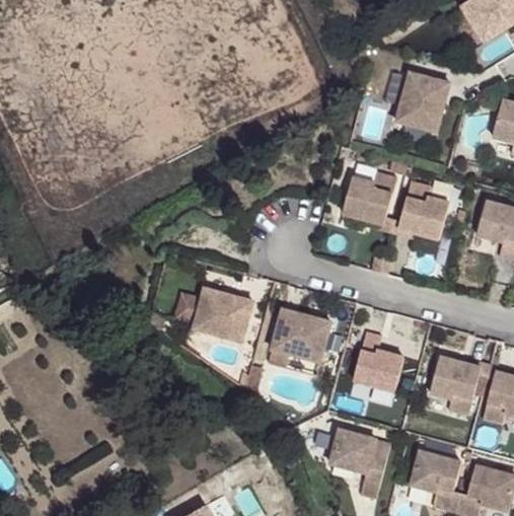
[(513,26),(509,18),(513,14),(513,0),(480,0),(462,11),(476,32),(485,48),(513,29),(513,26)]
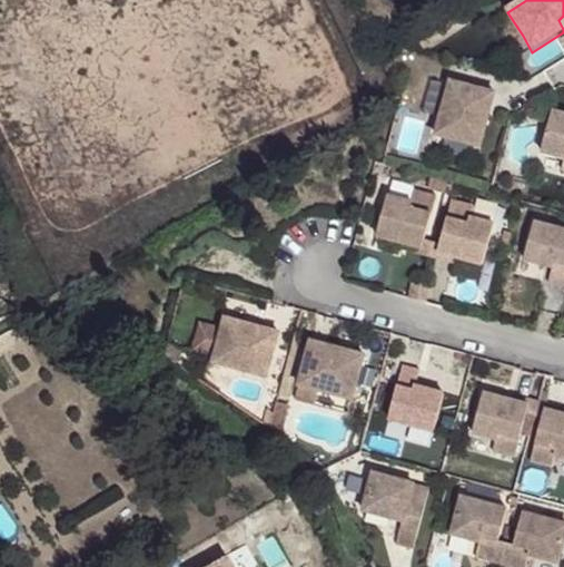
[(523,36),(507,12),(484,26),(498,50),(523,36)]
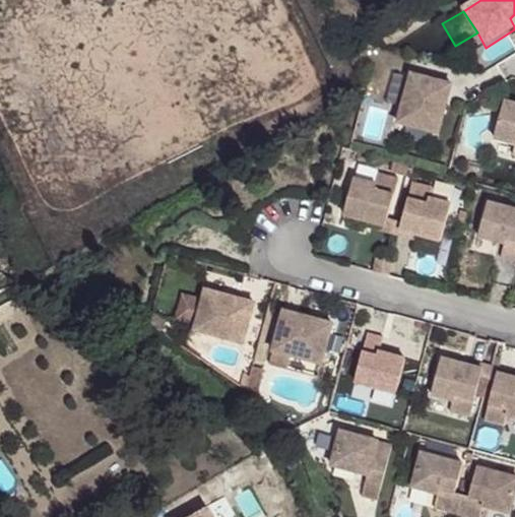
[(437,98),(442,82),(411,73),(397,123),(437,135),(448,101),(437,98)]
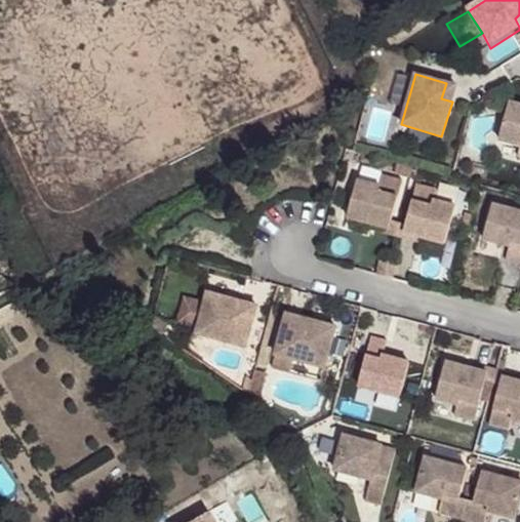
[(457,86),(446,83),(441,98),(452,102),(457,86)]
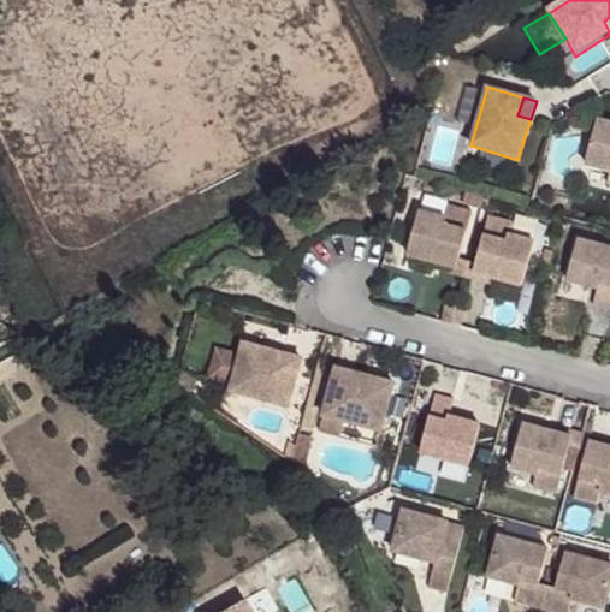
[(609,126),(598,123),(585,167),(609,174),(606,186),(609,188),(609,126)]
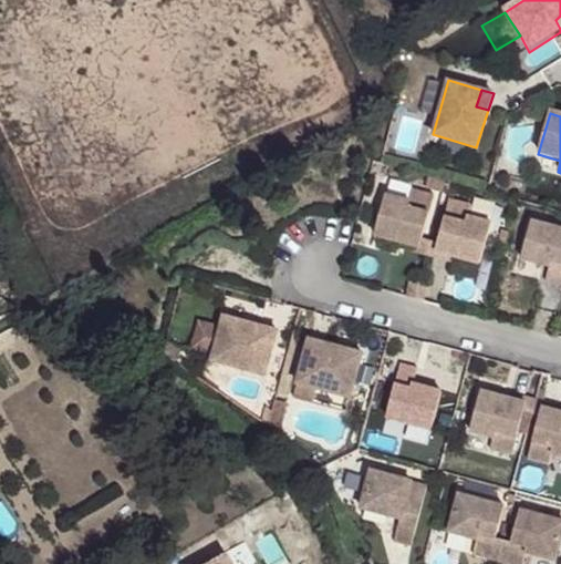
[(418,246),(421,236),(434,193),(412,187),(408,200),(385,193),(373,233),(402,242),(418,246)]
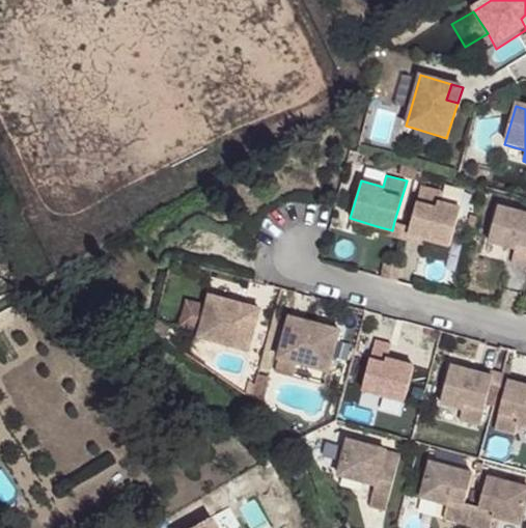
[(422,186),(411,225),(408,235),(423,240),(449,247),(461,210),(439,202),(442,191),(422,186)]
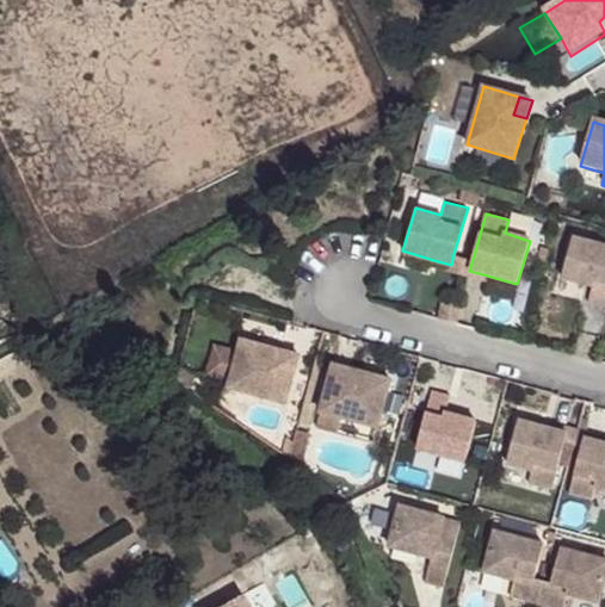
[(588,304),(604,309),(604,307),(604,247),(572,239),(560,278),(586,286),(587,279),(593,282),(592,287),(588,304)]
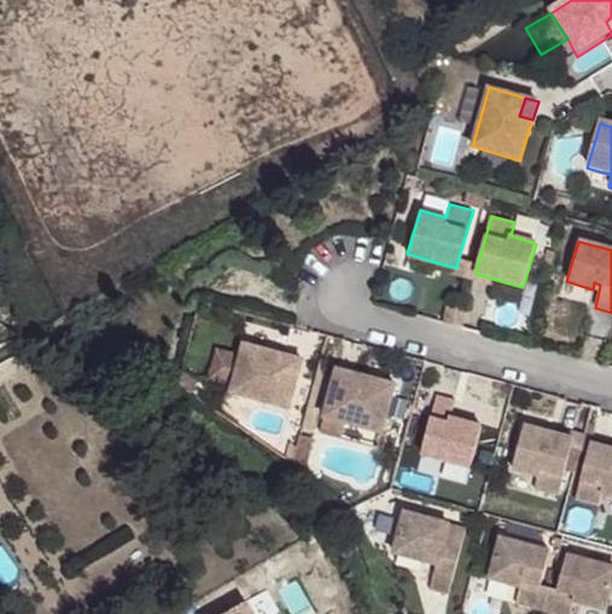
[(464,276),(468,259),(459,257),(456,268),(438,263),(436,269),(464,276)]
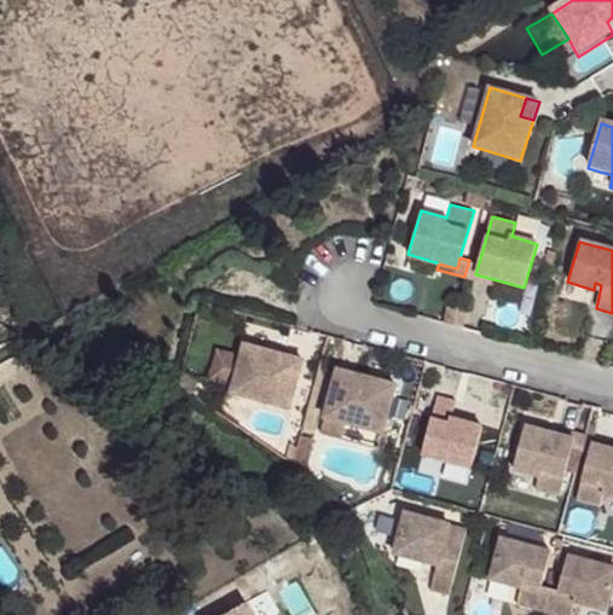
[(479,262),(469,260),(464,277),(491,285),(493,279),(475,274),(479,262)]
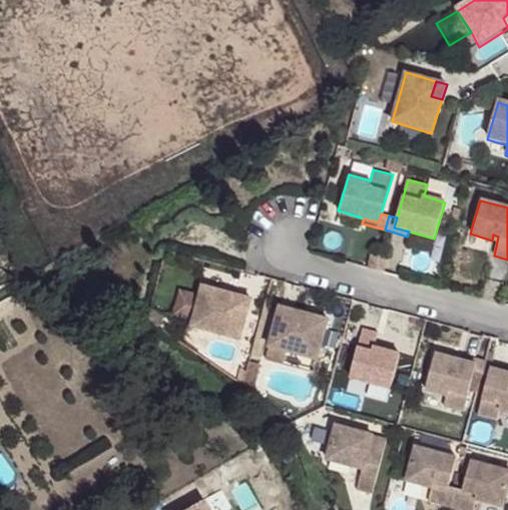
[(231,303),(234,293),(201,284),(198,294),(180,288),(173,312),(191,317),(190,322),(237,335),(245,307),(231,303)]
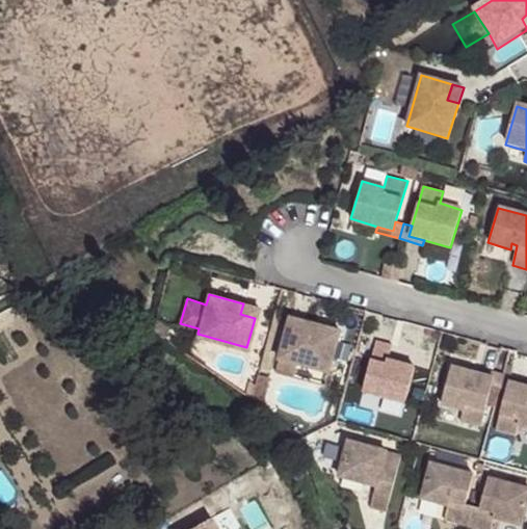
[(258,308),(243,303),(240,314),(255,318),(258,308)]
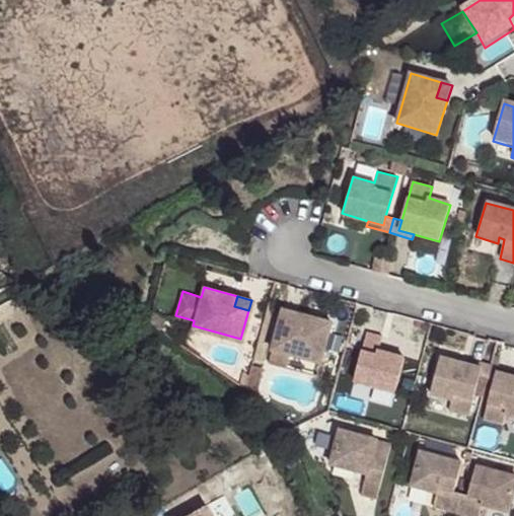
[(147,318),(157,325),(164,316),(150,308),(147,318)]
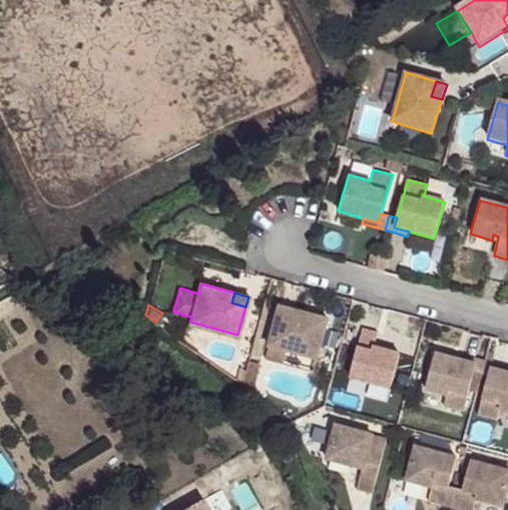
[(277,305),(274,314),(289,319),(292,309),(277,305)]
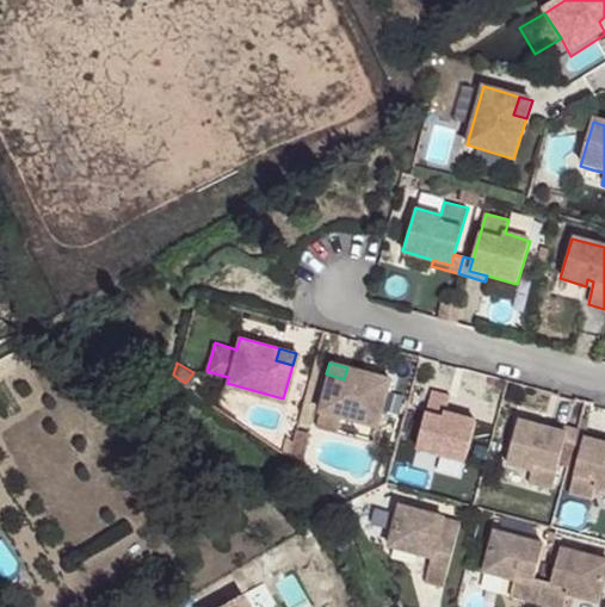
[(344,379),(326,373),(315,408),(337,415),(374,426),(387,379),(347,367),(344,379)]
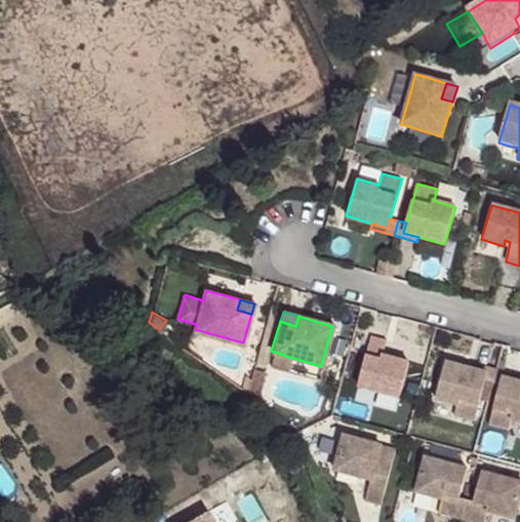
[(378,361),(380,355),(385,340),(368,336),(355,385),(397,398),(406,362),(386,356),(385,363),(378,361)]
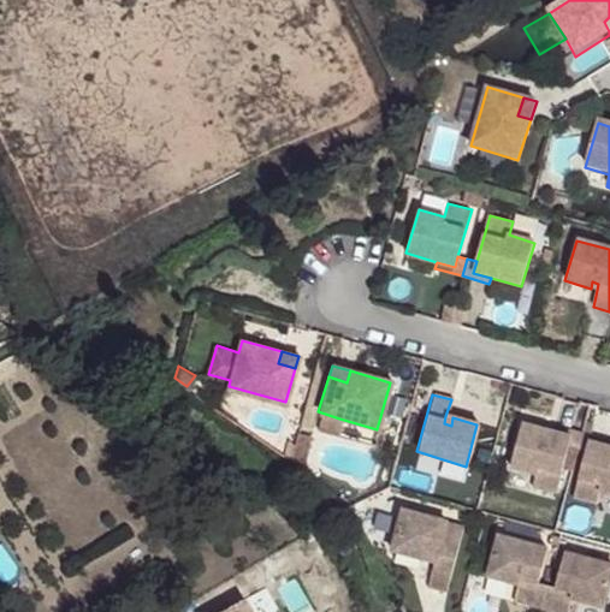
[(339,419),(318,411),(313,428),(335,434),(339,419)]
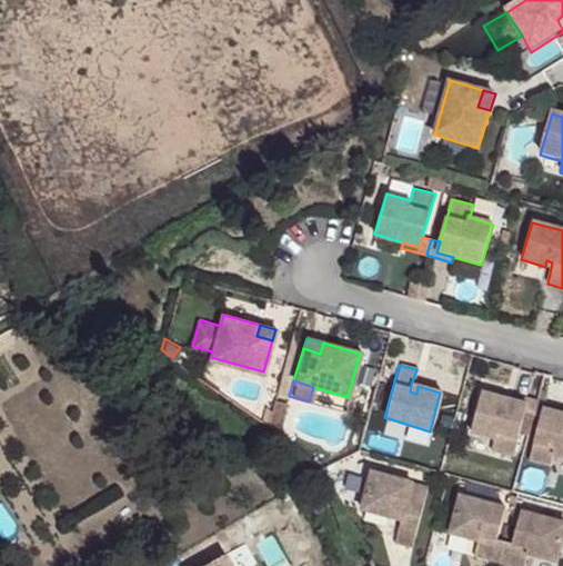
[(510,459),(522,414),(525,406),(509,400),(479,393),(468,434),(491,442),(488,454),(510,459)]
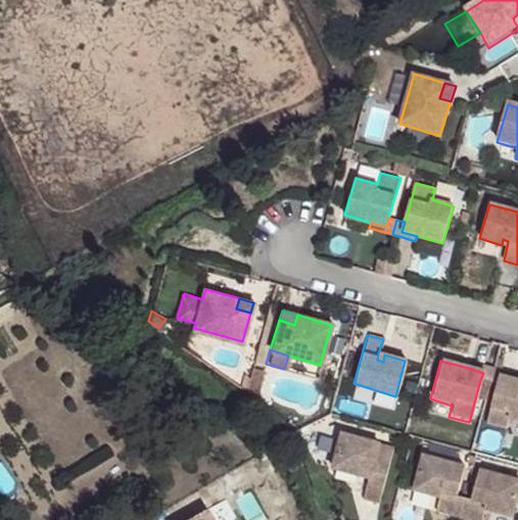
[(252,364),(248,380),(257,382),(263,367),(252,364)]
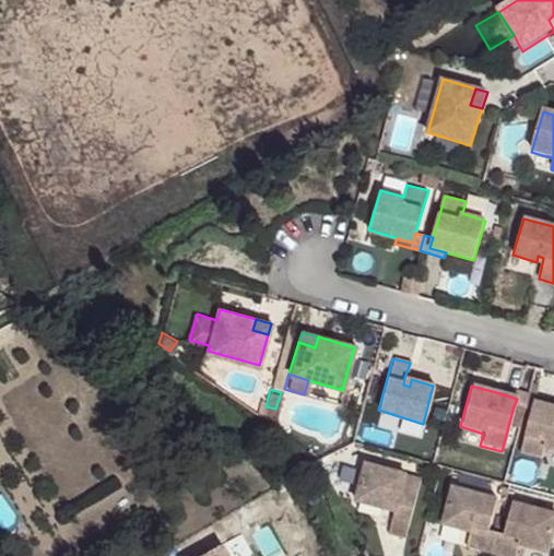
[(522,409),(526,395),(501,389),(501,393),(517,399),(514,406),(522,409)]
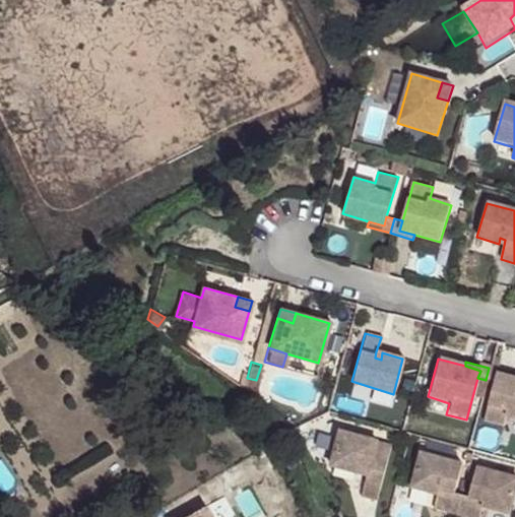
[(511,375),(489,368),(486,380),(493,382),(495,375),(510,379),(511,375)]
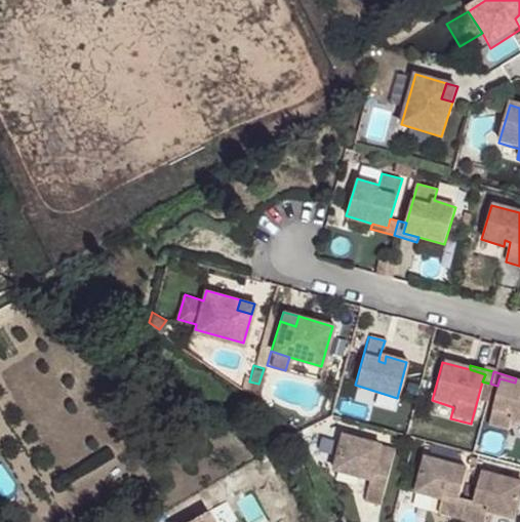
[(500,378),(497,386),(485,428),(506,434),(509,424),(519,426),(519,385),(515,383),(500,378)]
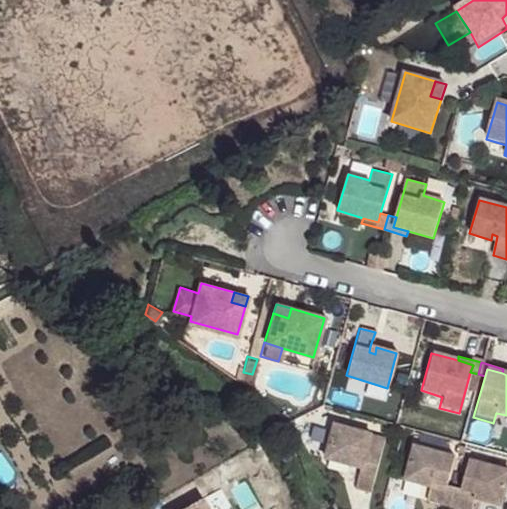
[(243,372),(240,380),(248,388),(252,374),(243,372)]
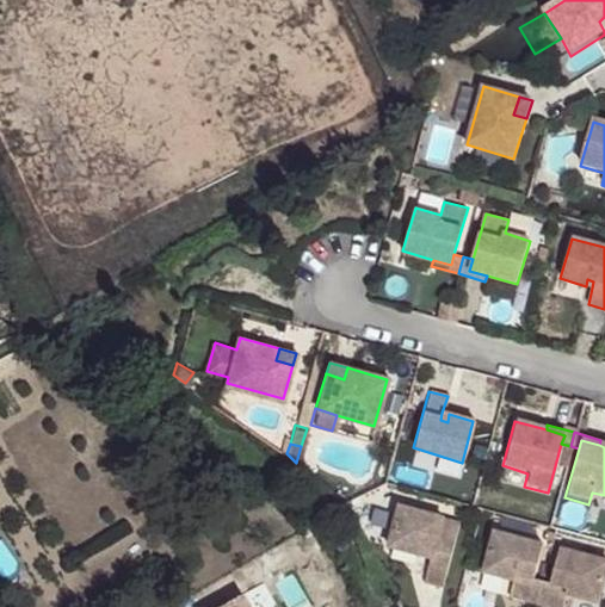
[(428,549),(427,556),(419,581),(437,586),(457,520),(396,502),(384,543),(417,552),(419,545),(428,549)]
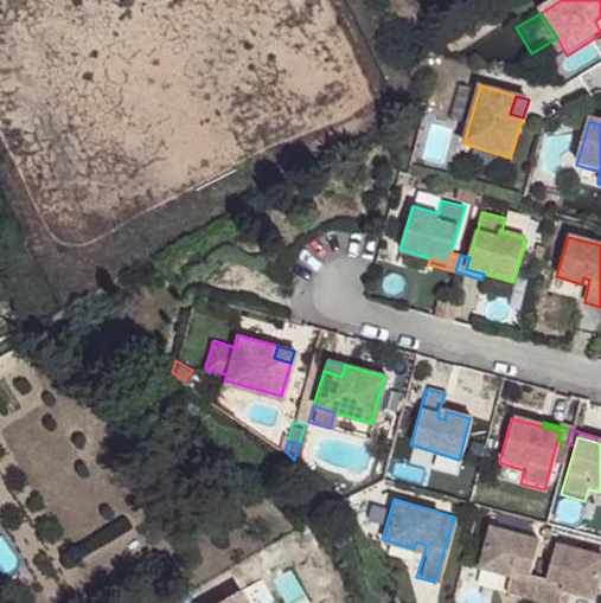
[(536,539),(487,524),(475,565),(500,572),(503,566),(509,568),(506,575),(502,591),(519,596),(526,572),(536,539)]
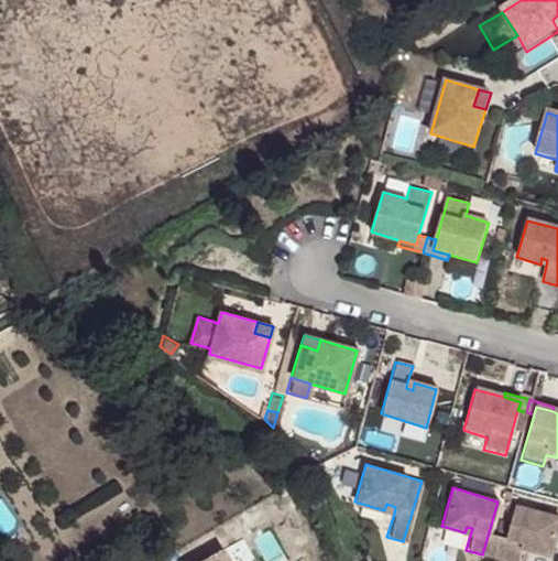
[(384,510),(394,514),(395,507),(386,504),(384,510)]
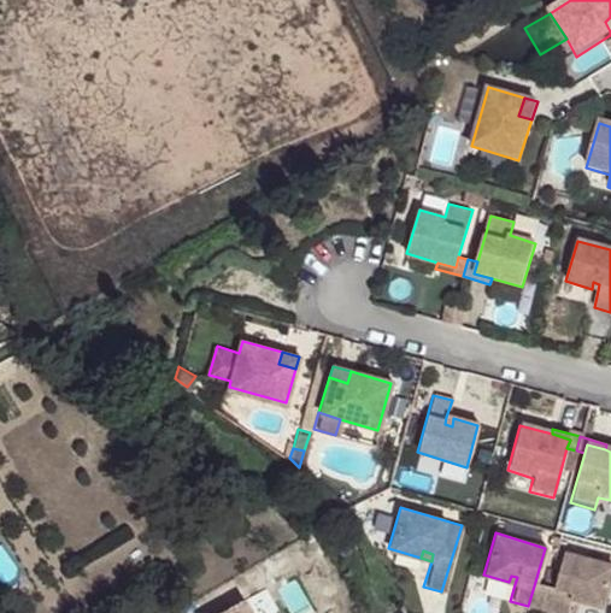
[(552,587),(545,611),(550,612),(565,612),(569,600),(570,591),(576,594),(575,601),(600,608),(610,570),(610,565),(562,552),(552,587)]
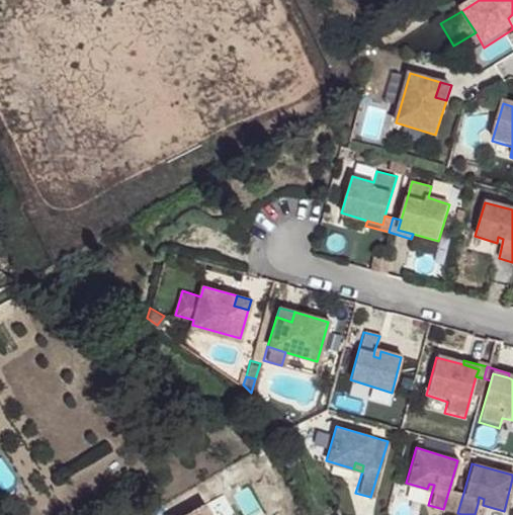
[(451,512),(456,492),(449,489),(443,509),(451,512)]
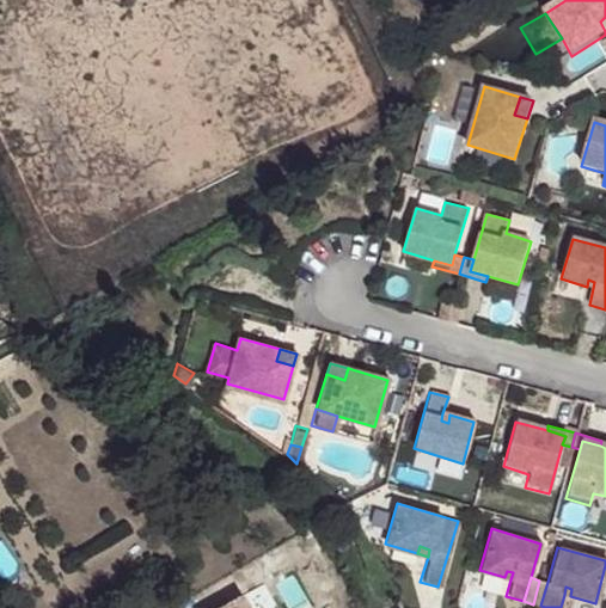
[(548,582),(539,581),(533,605),(540,606),(548,582)]
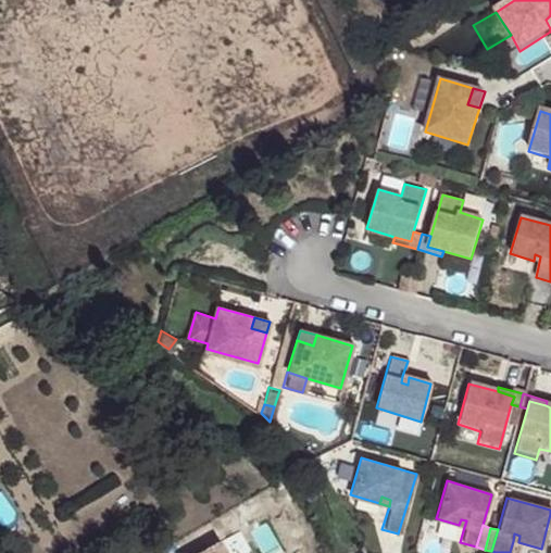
All buildings are outlined.
